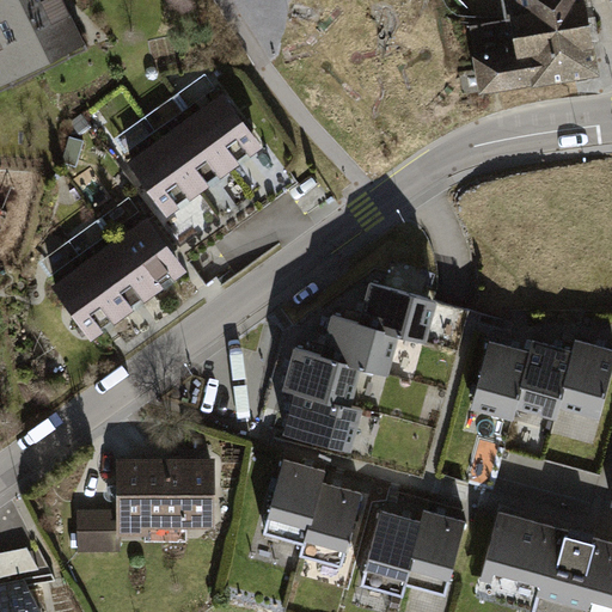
[(65,0),(0,0),(0,83),(85,43),(65,0)]
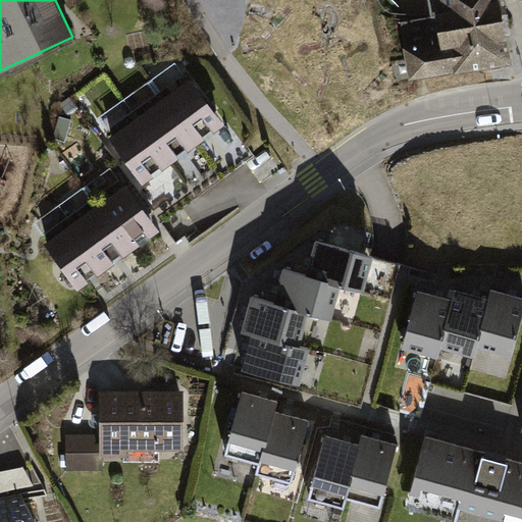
[(428,0),(432,17),(399,21),(410,80),(514,62),(502,0),(428,0)]
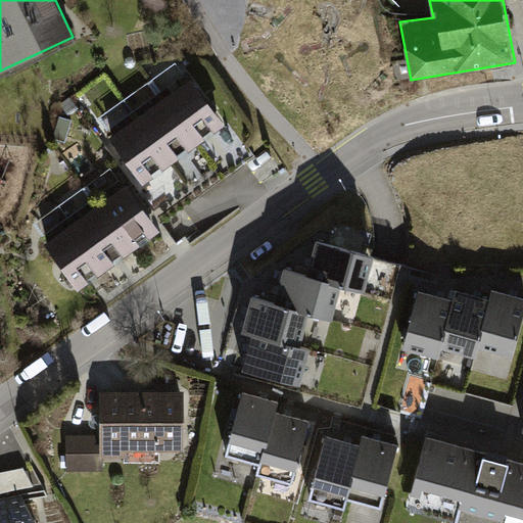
[(191,78),(108,139),(144,186),(226,125),(191,78)]
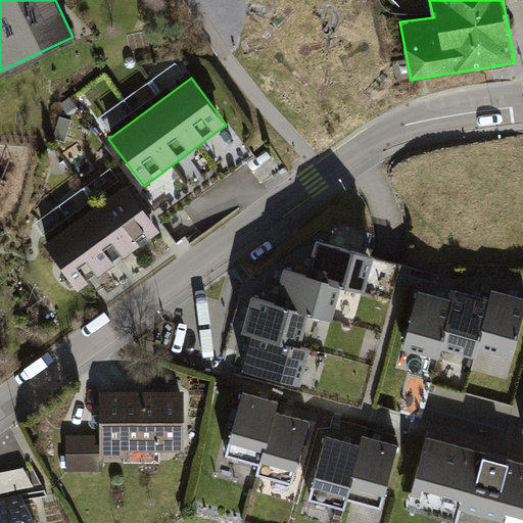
[(127,185),(44,241),(77,289),(159,233),(127,185)]
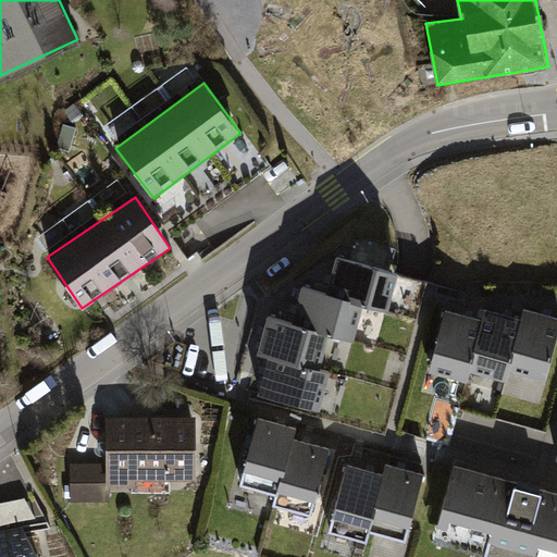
[(401,271),(338,254),(327,291),(304,284),(295,321),(270,313),(259,354),(269,356),(258,392),(321,408),(330,369),(322,367),(331,334),(357,341),(363,304),(391,311),(401,271)]
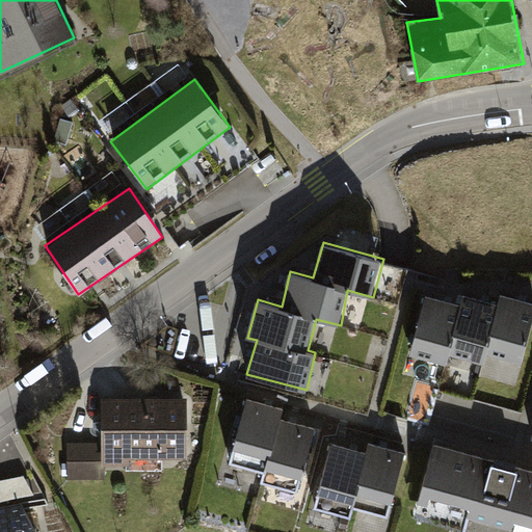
[(463,303),(426,293),(410,351),(447,362),(449,352),(487,363),(490,353),(521,362),(531,321),(531,301),(502,294),(500,300),(467,291),(463,303)]
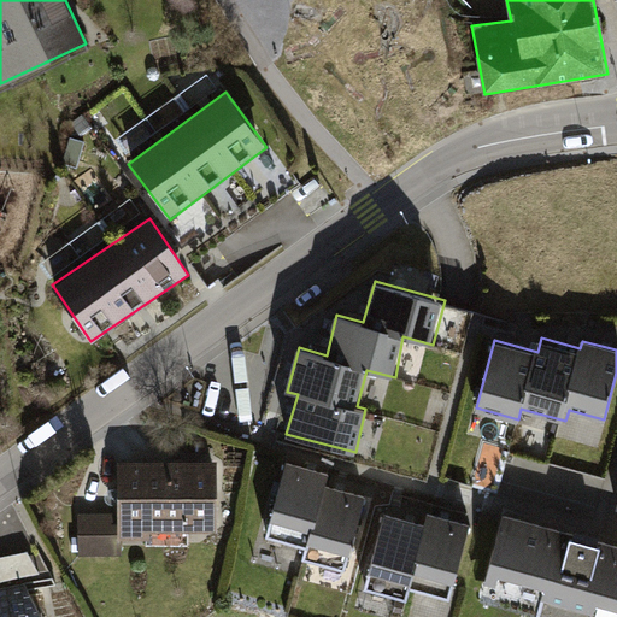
[(219,462),(117,460),(118,512),(78,513),(78,556),(119,556),(121,540),(151,540),(151,530),(217,530),(219,462)]
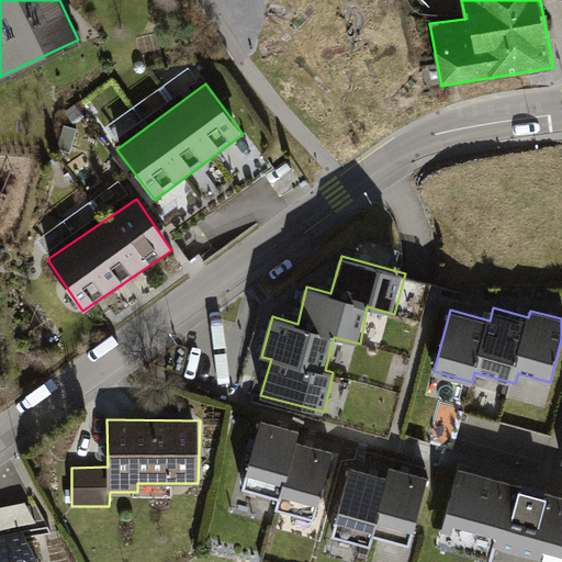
[(301,430),(262,420),(242,487),(279,498),(277,508),(316,519),(334,451),(299,441),(301,430)]
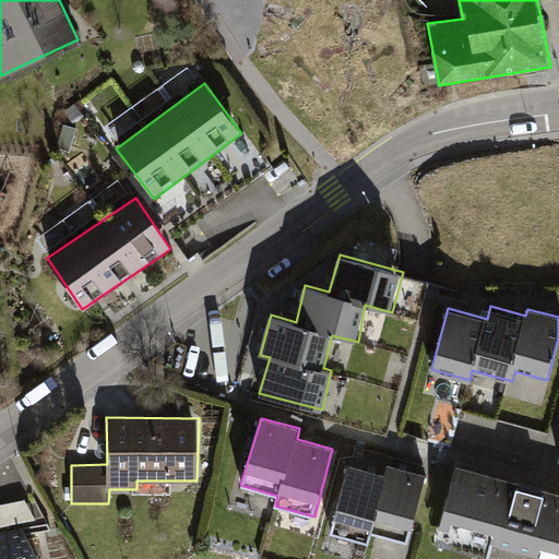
[(385,474),(348,464),(332,532),(370,543),(372,531),(411,542),(427,475),(389,463),(385,474)]
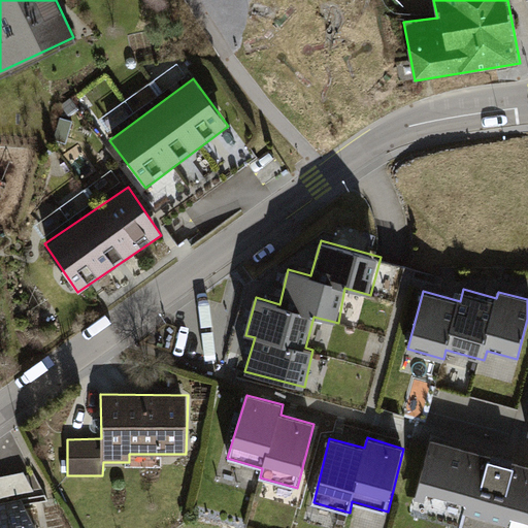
[(527,527),(527,465),(431,439),(410,512),(471,527),(527,527)]
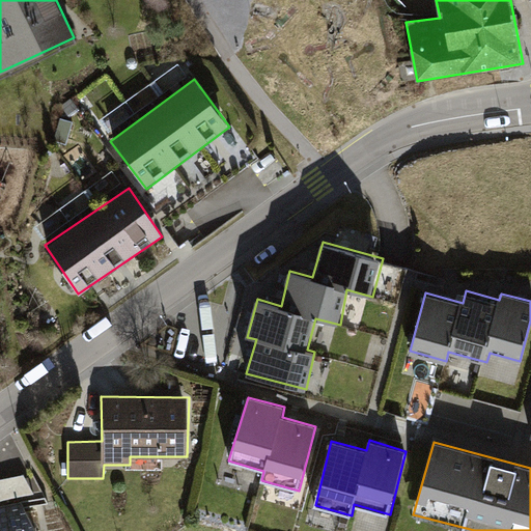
[(0,503),(37,494),(31,471),(0,479),(0,503)]
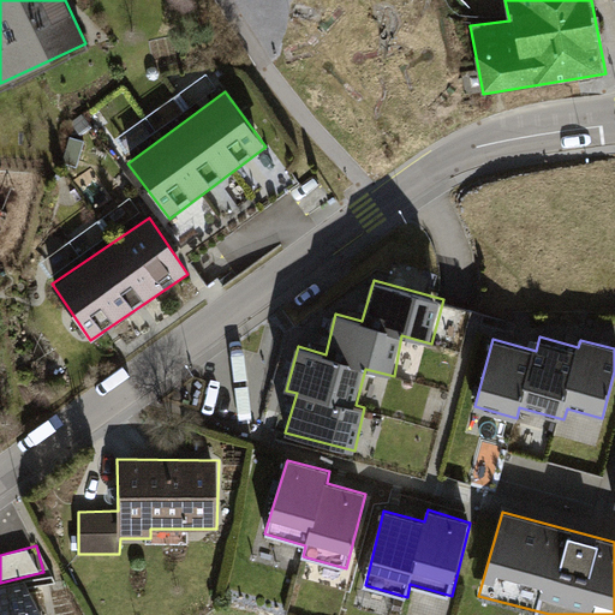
[(0,614),(42,614),(24,583),(0,585),(0,614)]
